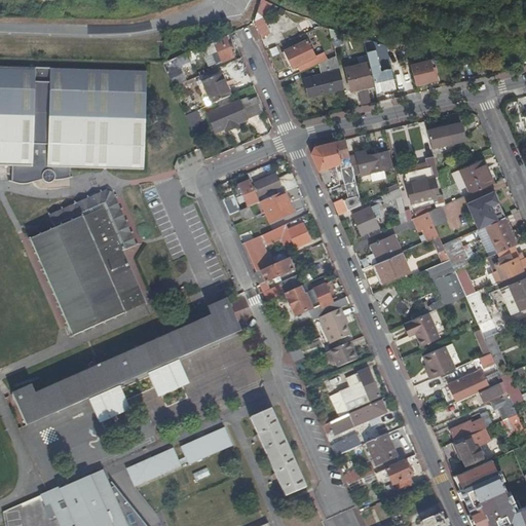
[(259,38),(269,33),(262,16),(252,21),(259,38)]
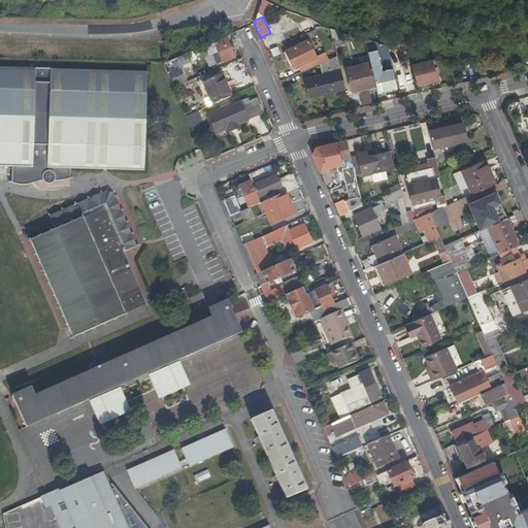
[(337,34),(335,23),(328,26),(330,35),(332,36),(337,34)]
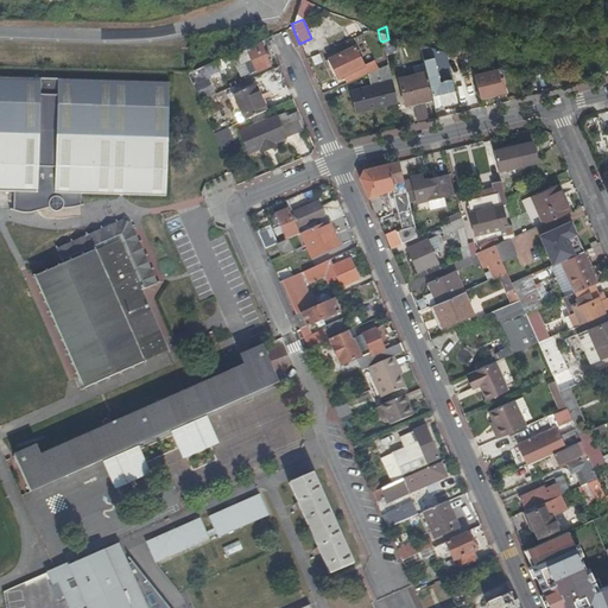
[(267,67),(258,45),(226,59),(230,70),(241,65),(245,74),(251,71),(252,74),(267,67)]
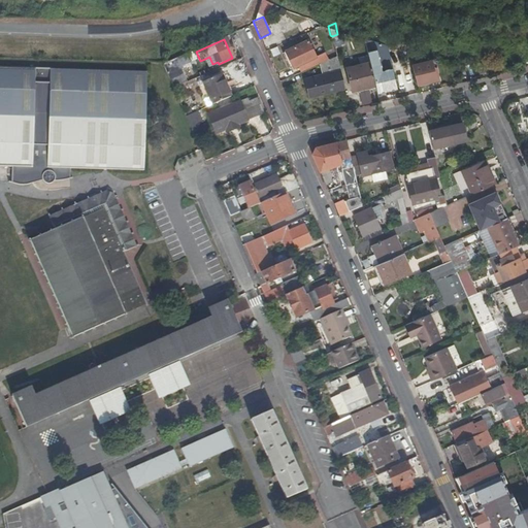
[(331,42),(333,51),(342,48),(340,40),(331,42)]
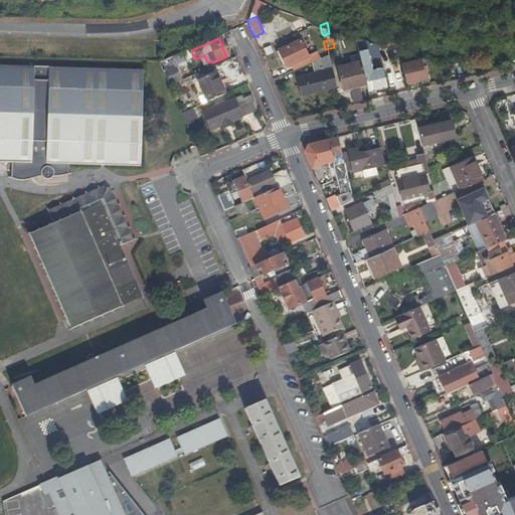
[(280,52),(287,68),(308,59),(301,43),(280,52)]
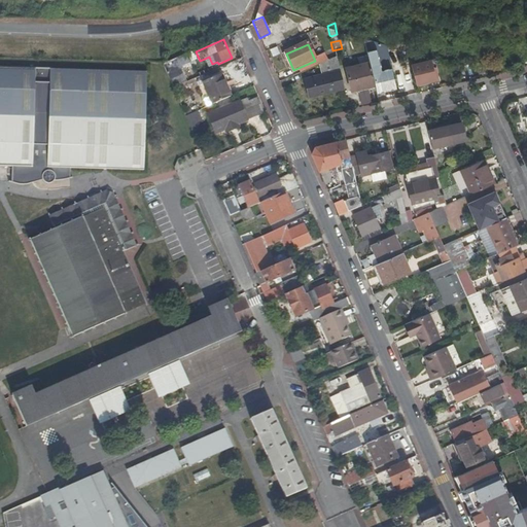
[(319,66),(336,60),(330,53),(317,59),(319,66)]
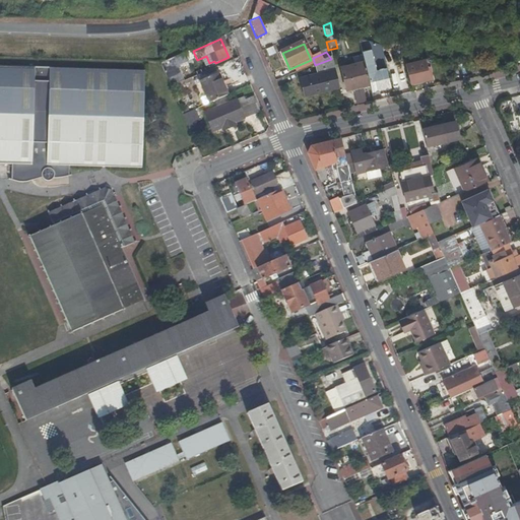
[(183,53),(160,63),(171,85),(183,80),(176,66),(187,62),(183,53)]
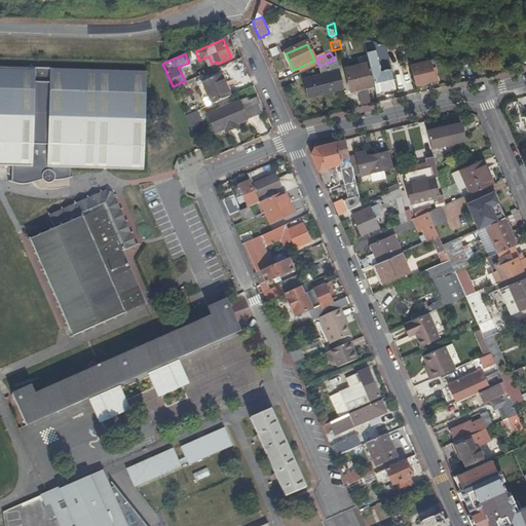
[(303,81),(306,98),(342,90),(335,60),(318,66),(315,67),(317,78),(303,81)]
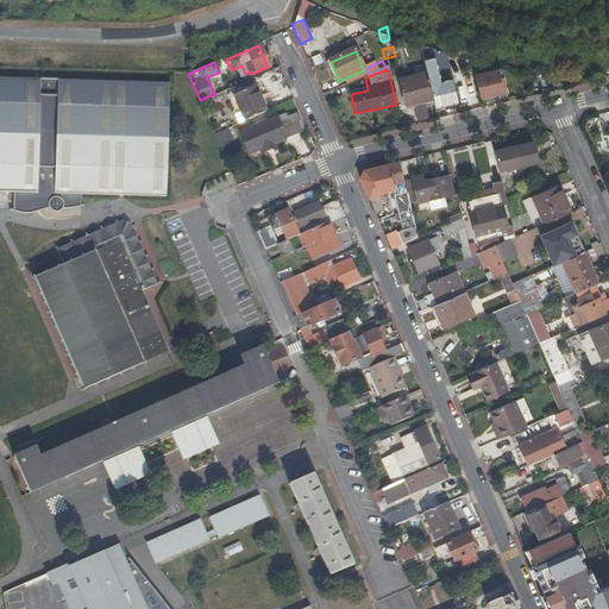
[(427,88),(425,75),(399,81),(397,82),(403,108),(431,101),(427,88)]
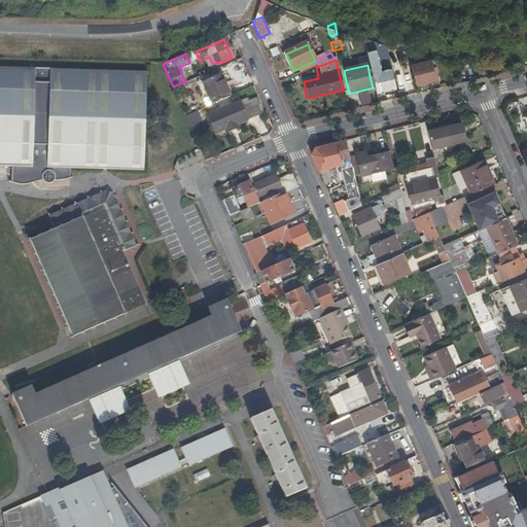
[(429,65),(413,69),(418,89),(428,86),(427,82),(433,80),(429,65)]
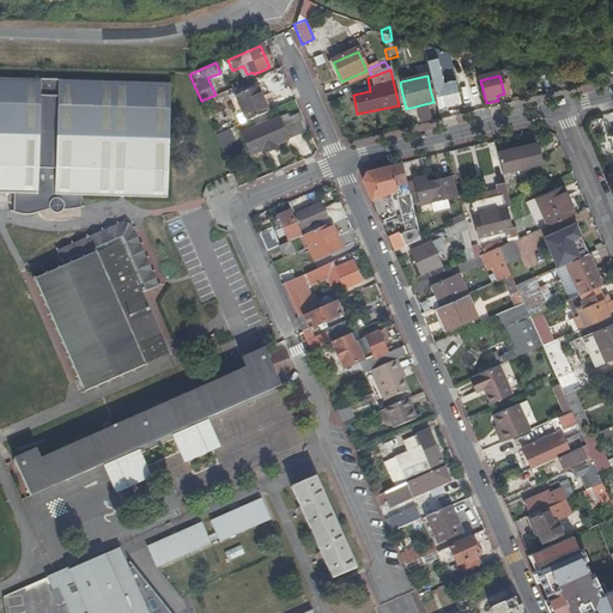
[(0,193),(14,194),(13,212),(23,216),(31,216),(50,210),(50,211),(53,213),(54,213),(56,214),(59,213),(61,213),(62,212),(64,210),(70,210),(82,208),(82,195),(168,199),(170,83),(0,77),(0,193)]
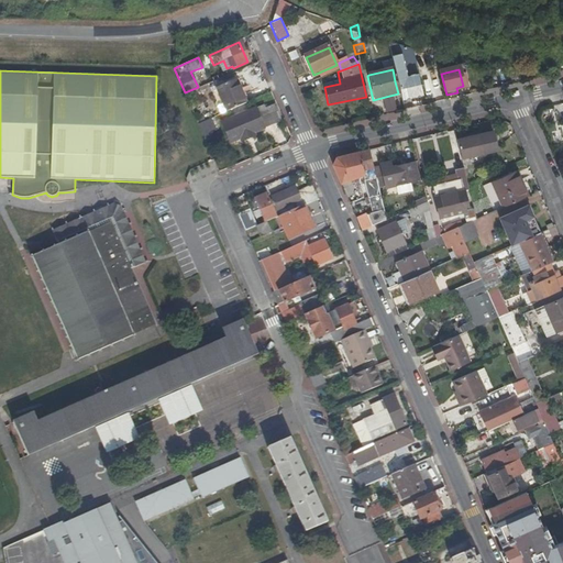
[(416,77),(395,81),(398,94),(400,102),(421,97),(416,77)]
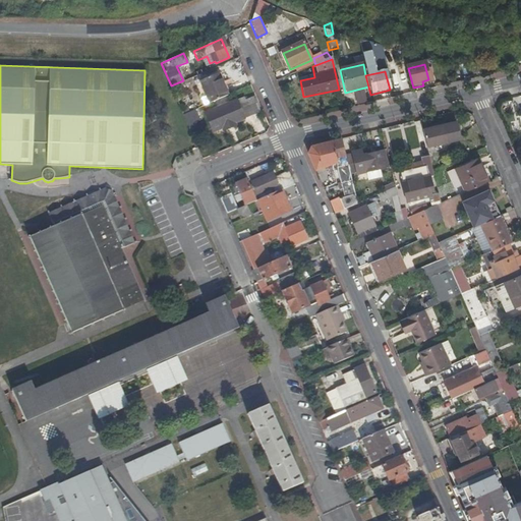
[(216,73),(197,79),(209,103),(226,95),(216,73)]
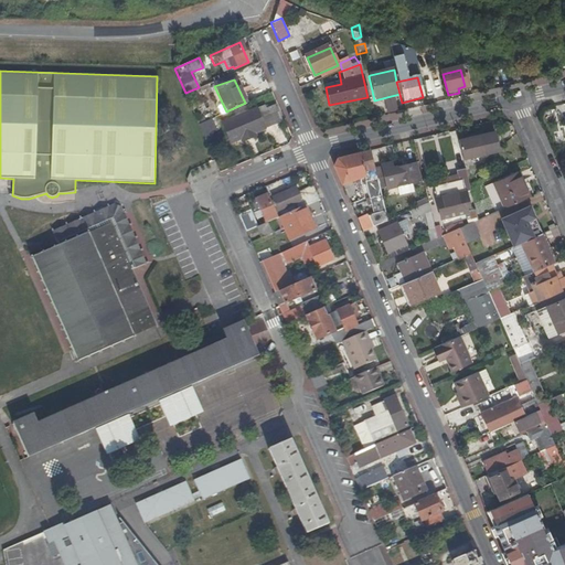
[(221,123),(228,144),(279,120),(273,105),(266,108),(264,105),(264,104),(221,123)]
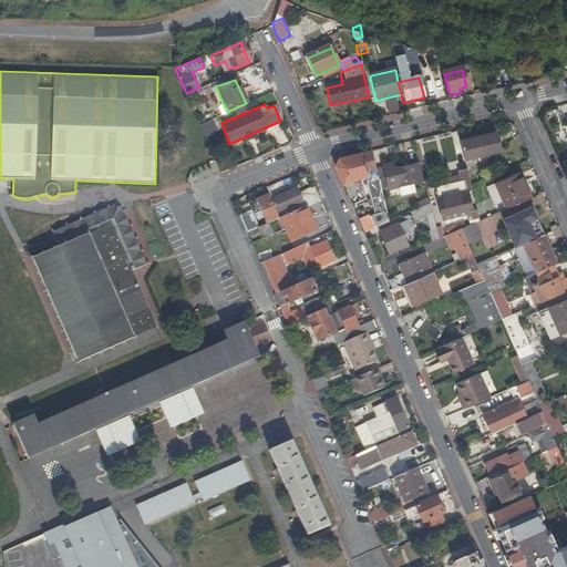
[(205,122),(199,124),(206,141),(213,138),(210,133),(215,131),(209,120),(205,122)]
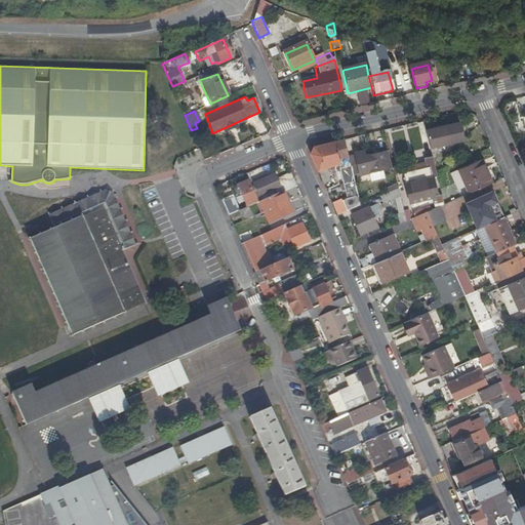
[(426,130),(430,148),(462,139),(458,122),(426,130)]
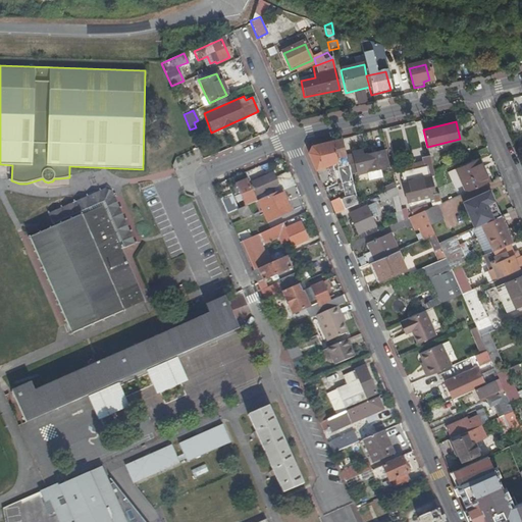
[(341,138),(311,145),(308,153),(316,170),(335,163),(342,183),(352,180),(341,138)]
